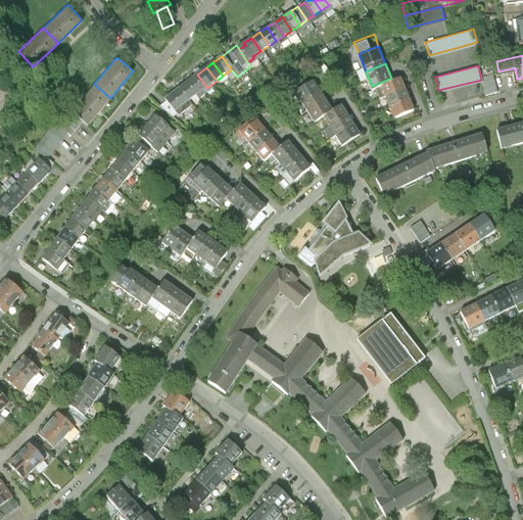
[(493,72),(480,76),(481,80),(484,92),(497,89),(493,72)]
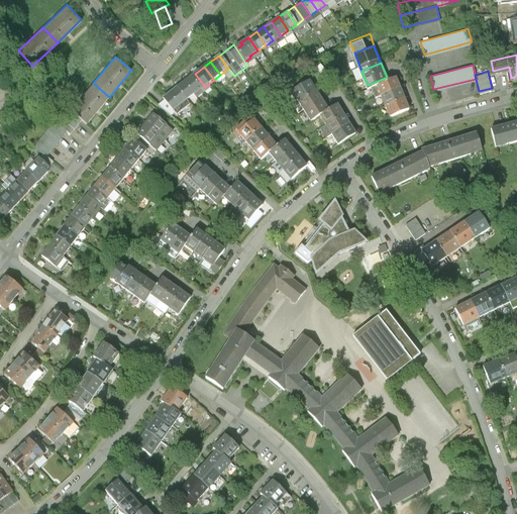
[(195,74),(189,79),(199,92),(205,87),(195,74)]
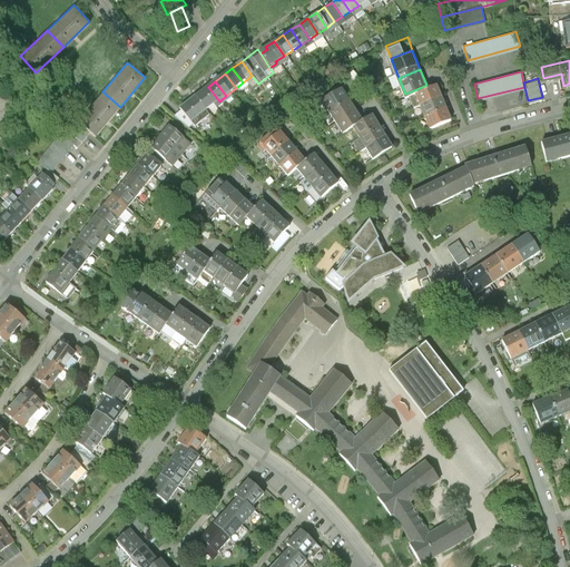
[(414,90),(420,101),(441,93),(436,81),(426,85),(414,90)]
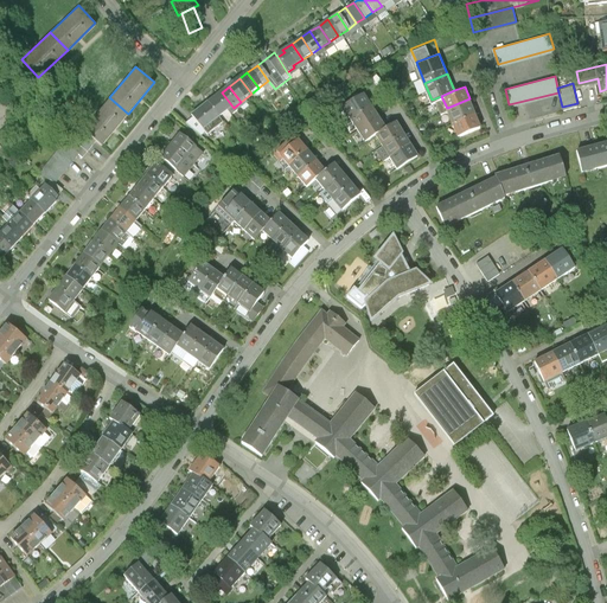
[(342,101),(349,113),(370,100),(362,88),(342,101)]
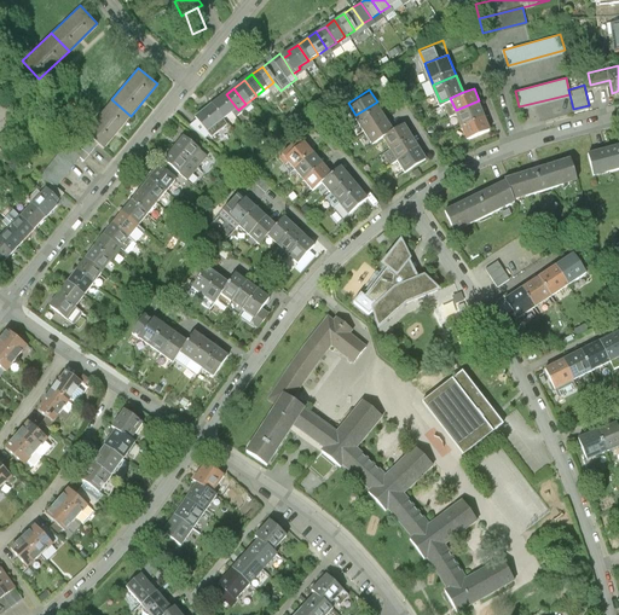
[(230,116),(238,110),(226,94),(218,100),(230,116)]
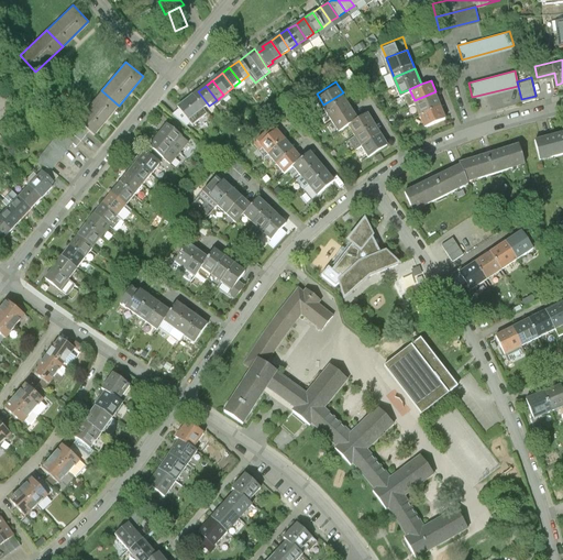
[(95,134),(119,106),(101,90),(77,119),(88,129),(95,134)]
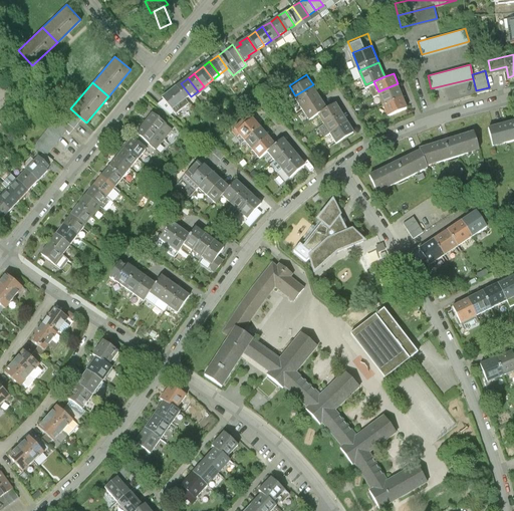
[(181,83),(168,94),(178,106),(191,96),(181,83)]
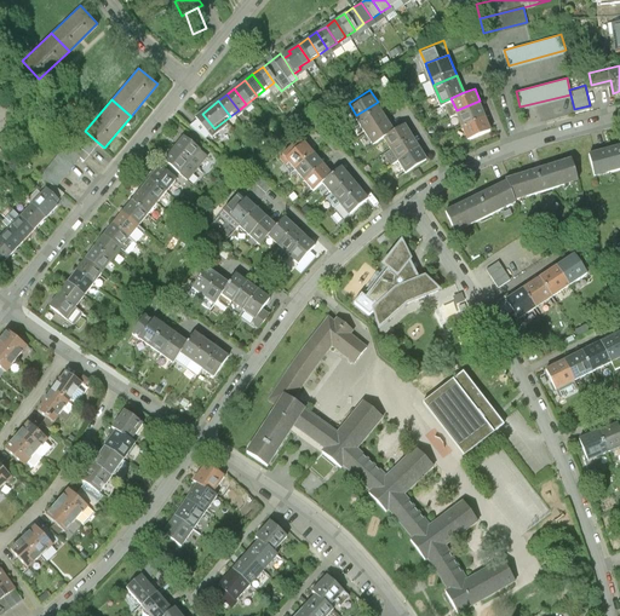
[(457,110),(461,124),(484,114),(480,101),(457,110)]
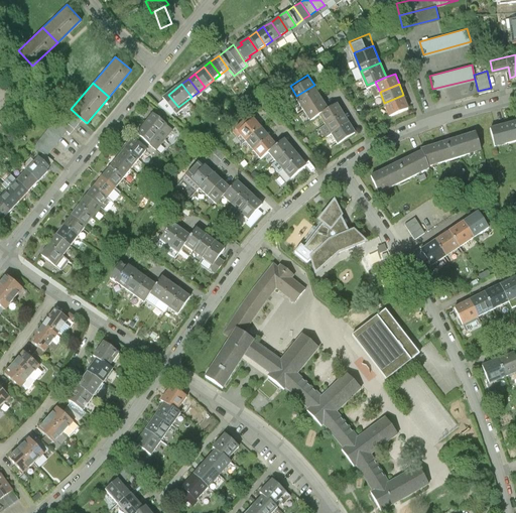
[(320,96),(314,85),(296,96),(303,107),(320,96)]
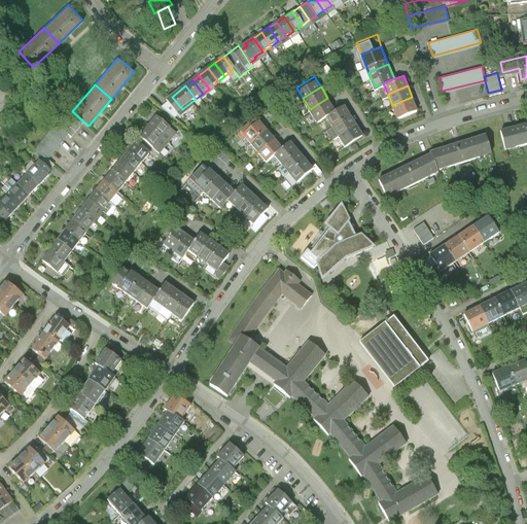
[(392,105),(396,115),(417,107),(412,97),(392,105)]
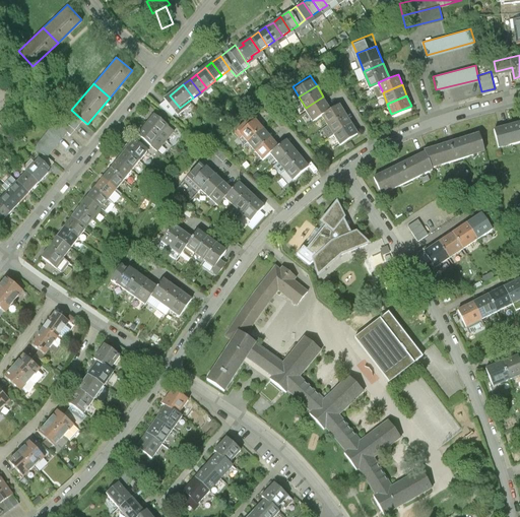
[(330,107),(323,97),(306,108),(312,118),(321,113),(330,107)]
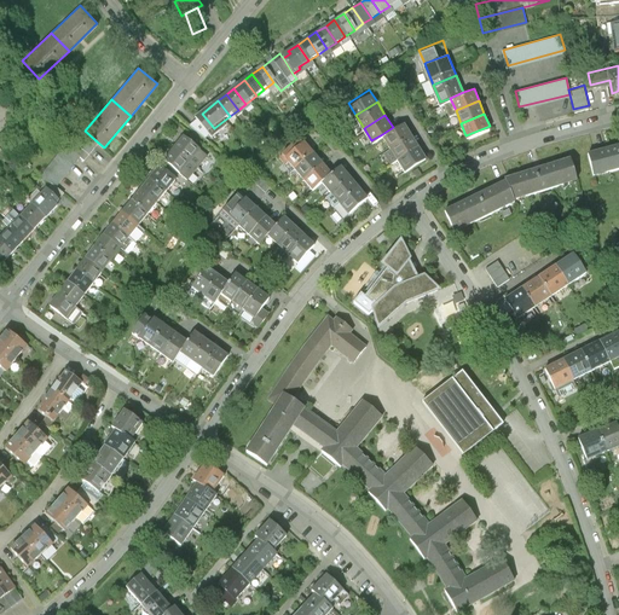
[(411,132),(404,120),(393,127),(382,134),(389,145),(411,132)]
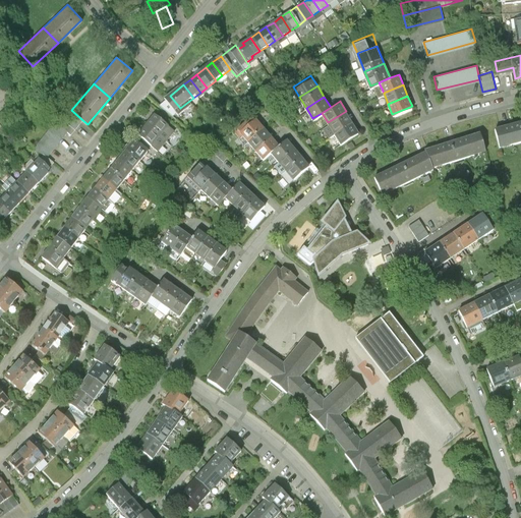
[(73,127),(81,119),(71,110),(64,119),(73,127)]
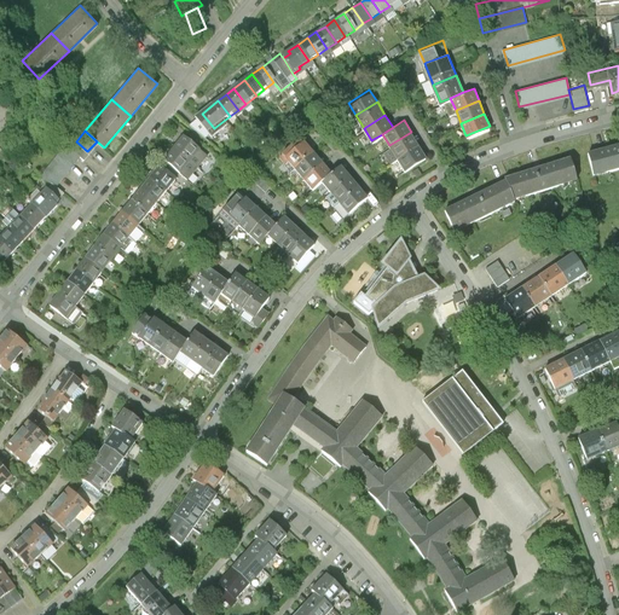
[(191,132),(180,144),(196,157),(206,144),(191,132)]
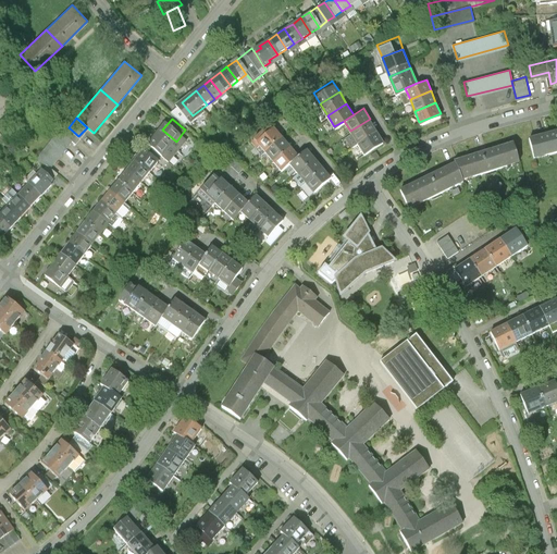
[(376,128),(370,119),(350,131),(357,142),(376,128)]
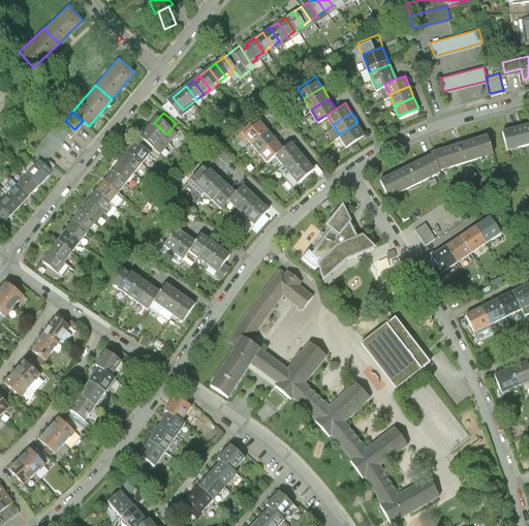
[(244,133),(251,142),(268,128),(260,119),(244,133)]
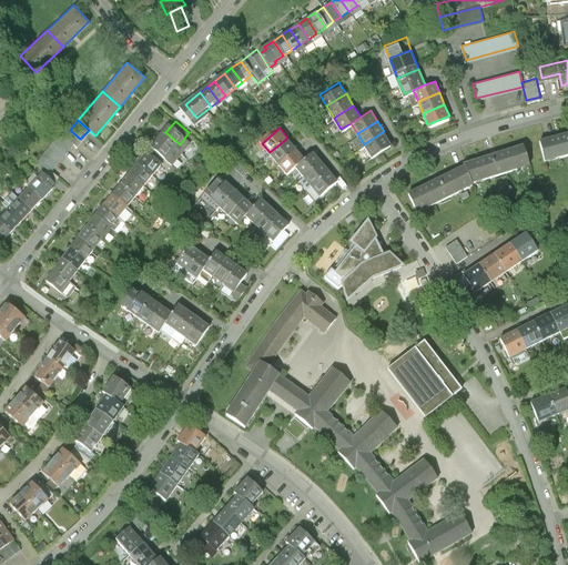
[(567,128),(539,138),(546,159),(567,152),(567,128)]
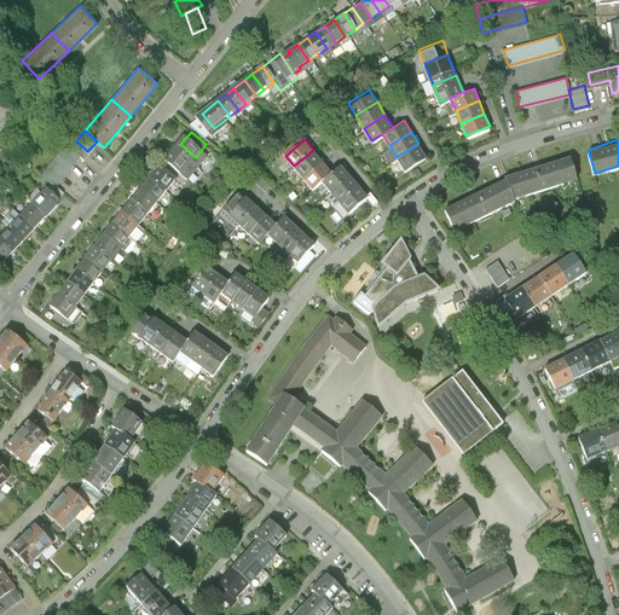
[(42,172),(58,185),(80,156),(64,143),(42,172)]
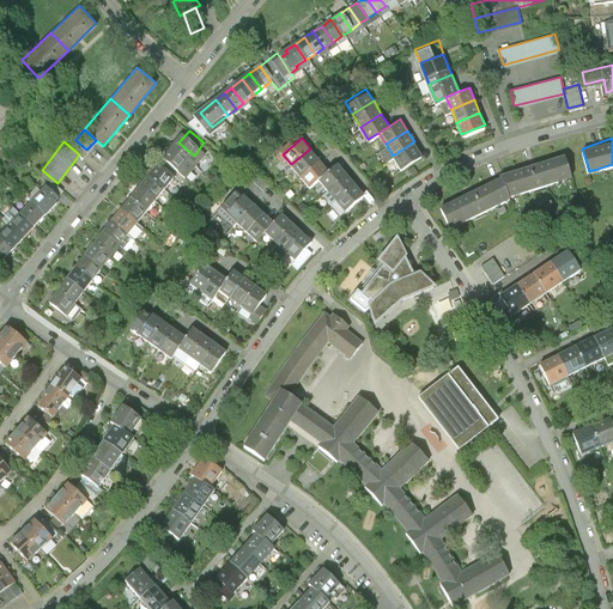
[(422,153),(414,141),(393,156),(400,166),(422,153)]
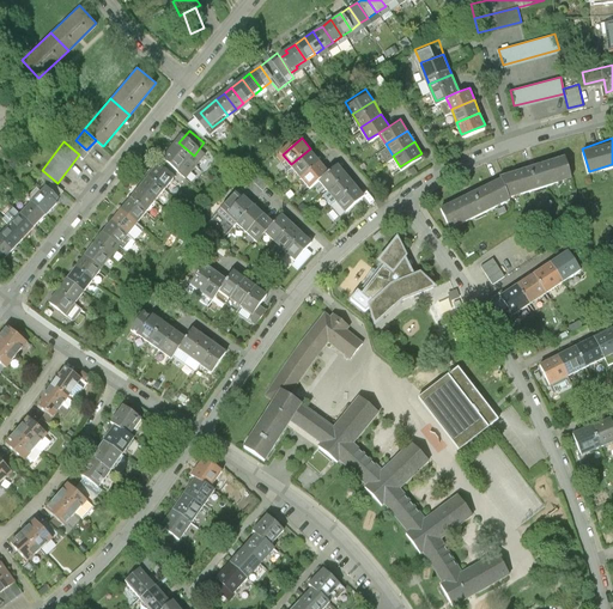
[(194,156),(178,142),(169,154),(184,166),(194,156)]
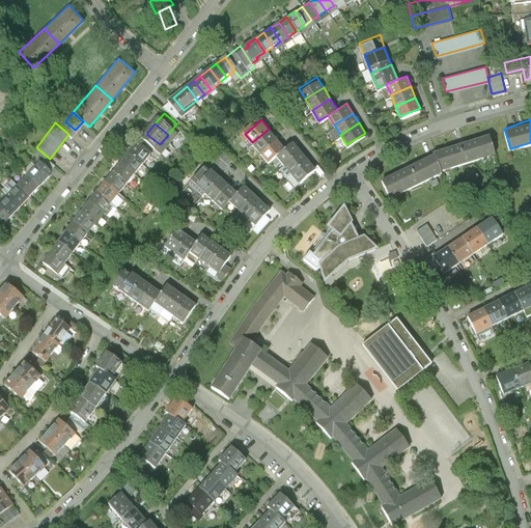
[(184,129),(176,123),(168,135),(160,144),(167,150),(184,129)]
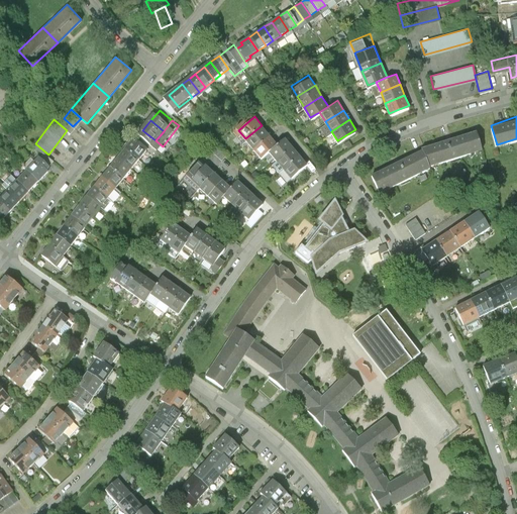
[(252,147),(270,134),(262,125),(245,138),(252,147)]
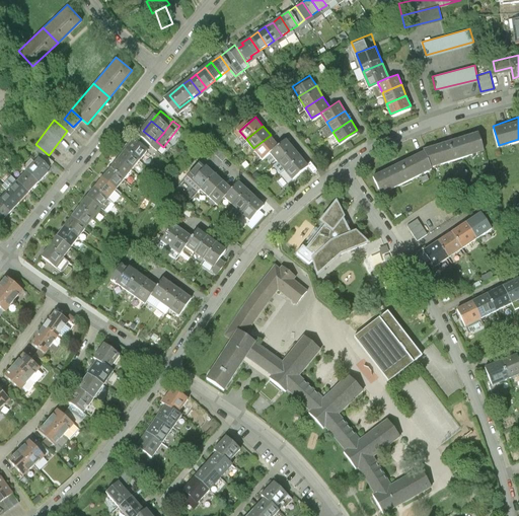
[(425,145),(426,149),(432,164),(485,149),(478,129),(452,137),(425,145)]
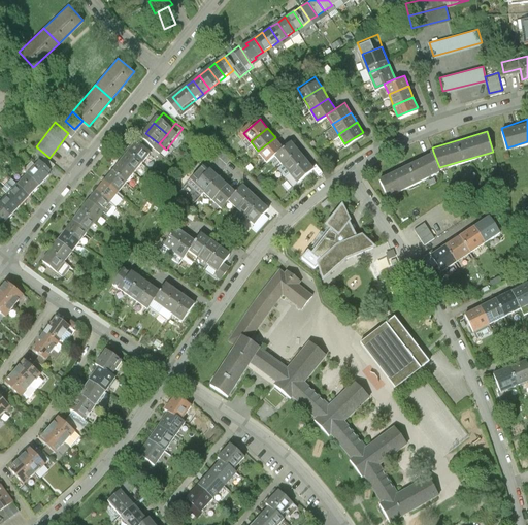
[(142,137),(134,148),(149,160),(157,150),(142,137)]
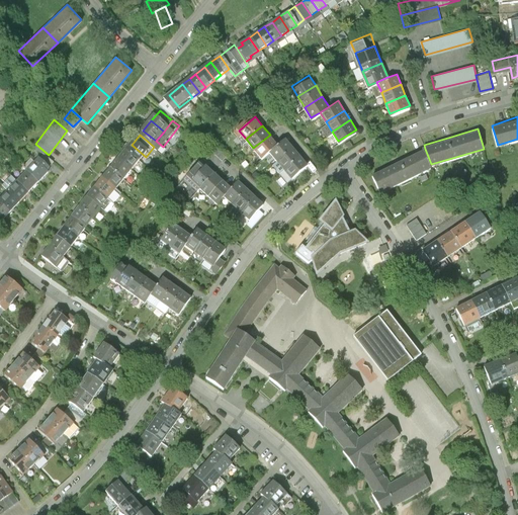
[(277,143),(270,135),(253,148),(261,157),(269,150),(277,143)]
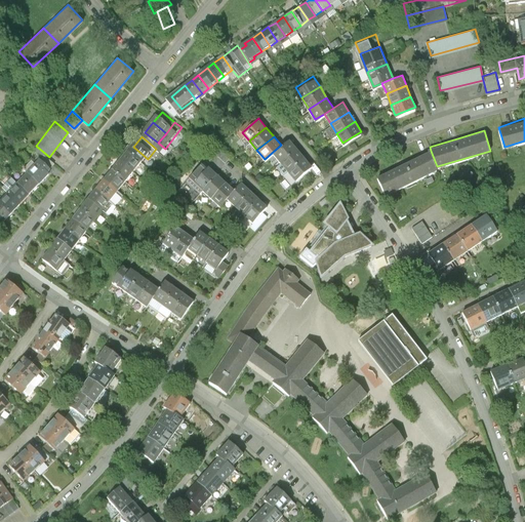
[(280,161),(296,148),(289,138),(281,145),(273,152),(280,161)]
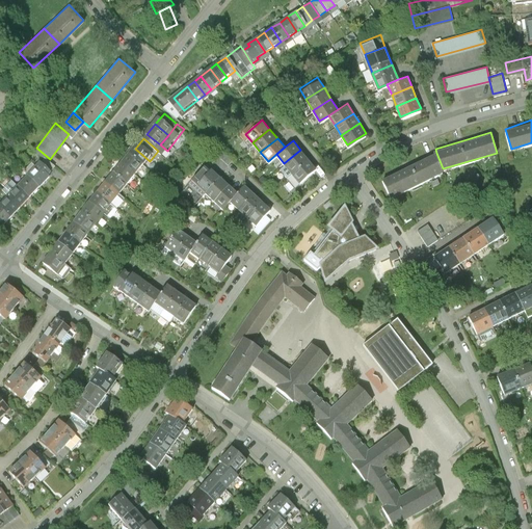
[(135,149),(127,159),(141,172),(150,161),(135,149)]
